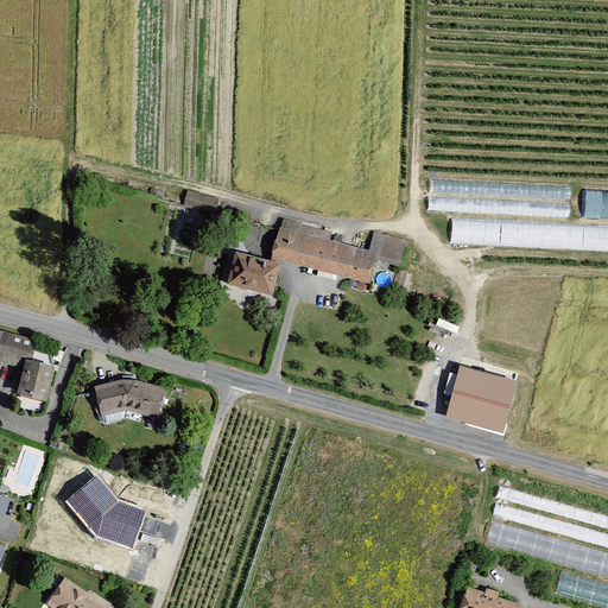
[(607,217),(607,191),(587,191),(586,217),(607,217)]
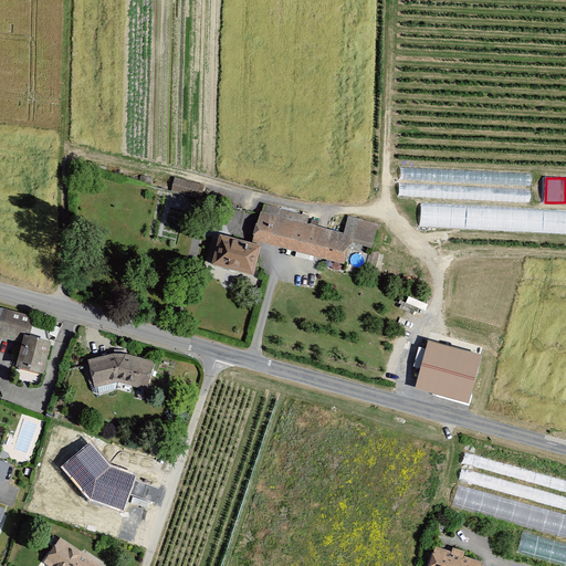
[(174,186),(170,199),(200,206),(202,192),(174,186)]
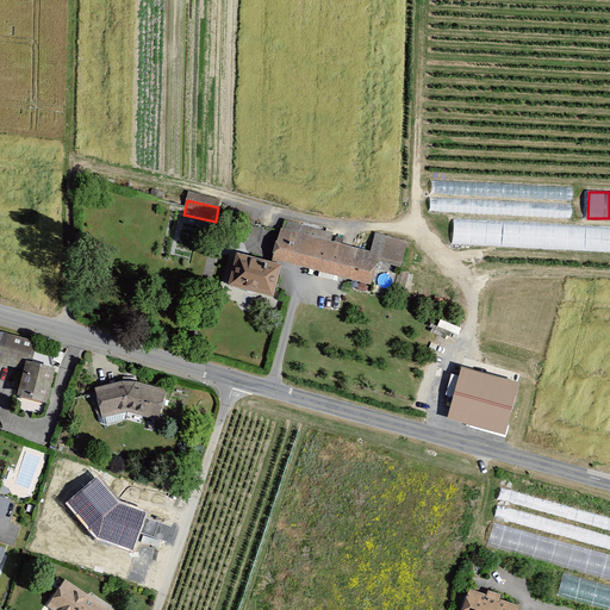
[(486,244),(487,222),(454,221),(453,243),(486,244)]
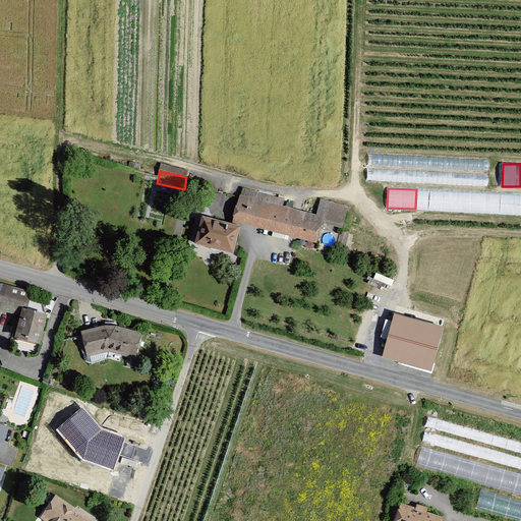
[(287,200),(243,190),(235,224),(320,244),(325,225),(344,230),(349,209),(321,201),(317,217),(285,209),(287,200)]
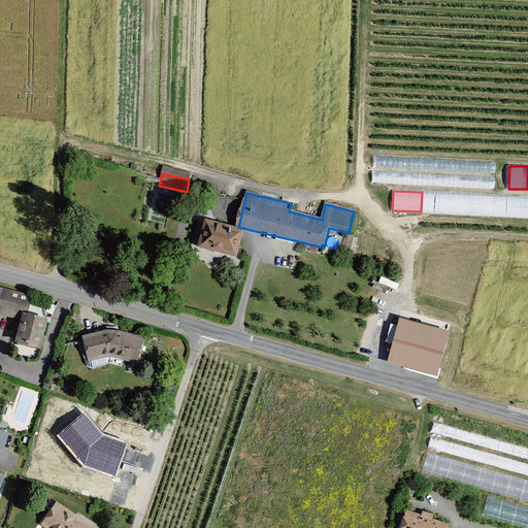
[(207,223),(200,251),(236,259),(243,232),(207,223)]
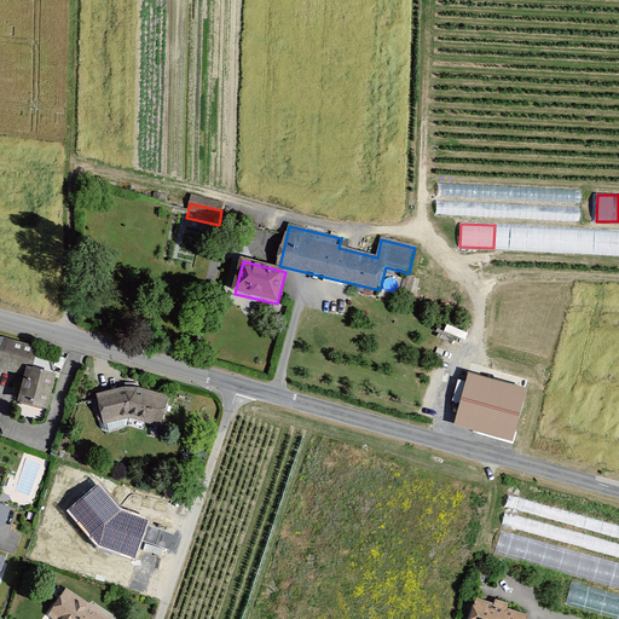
[(0,366),(30,376),(34,363),(38,347),(0,336),(0,366)]
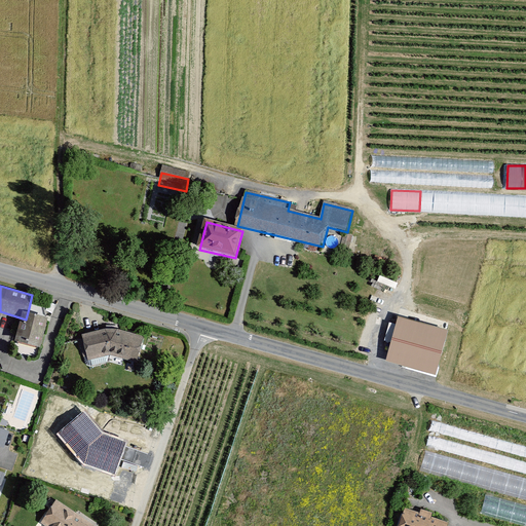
[(41,346),(47,316),(22,311),(15,341),(41,346)]
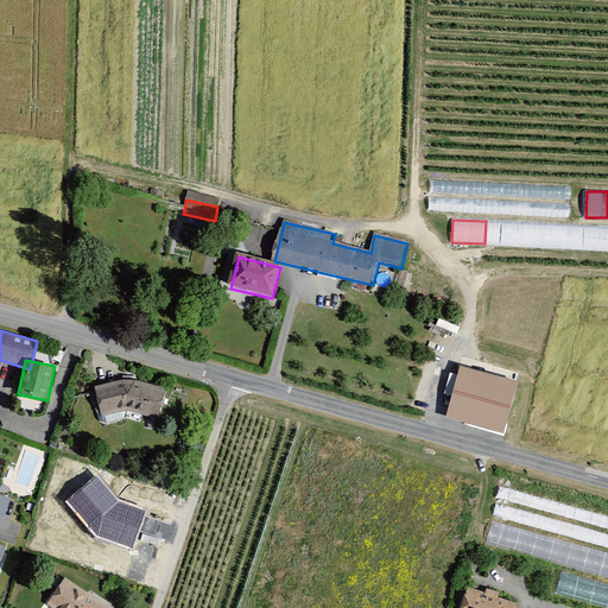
[(462,369),(449,418),(506,434),(519,385),(462,369)]
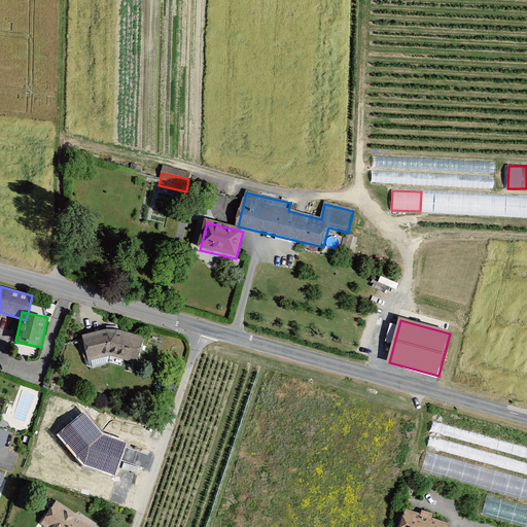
[(390,323),(386,341),(392,343),(396,325),(390,323)]
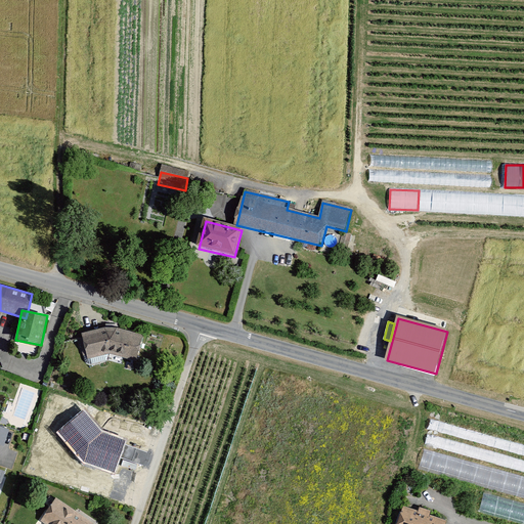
[(108,326),(83,333),(89,358),(113,353),(135,359),(144,334),(118,328),(108,326)]
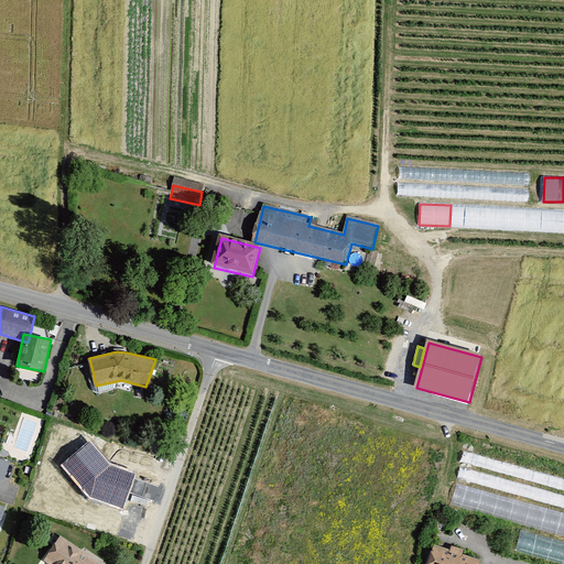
[(110,465),(90,441),(61,465),(89,500),(123,512),(137,474),(110,465)]
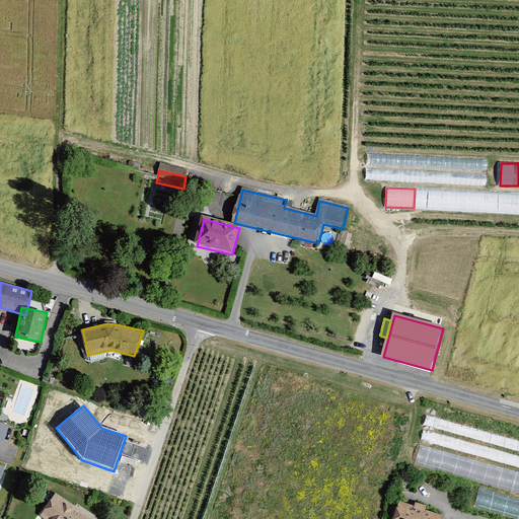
[(9,426),(0,422),(0,440),(4,442),(9,426)]
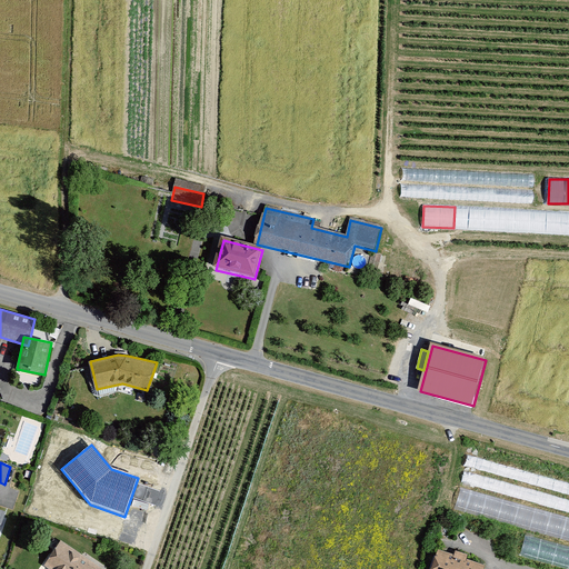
[(461,489),(456,508),(493,519),(499,499),(461,489)]
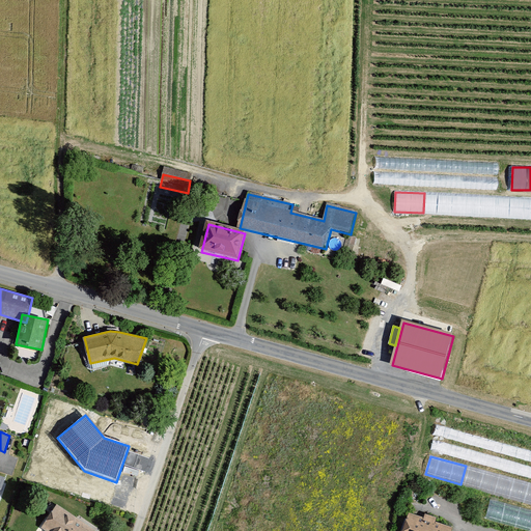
[(528,528),(530,507),(488,502),(486,522),(528,528)]
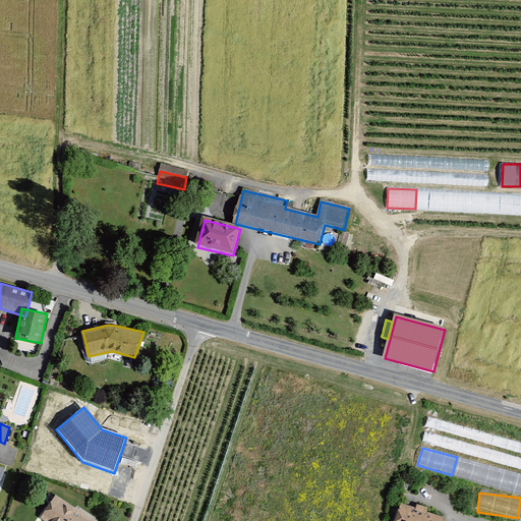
[(92,520),(56,498),(41,520),(42,520),(92,520)]
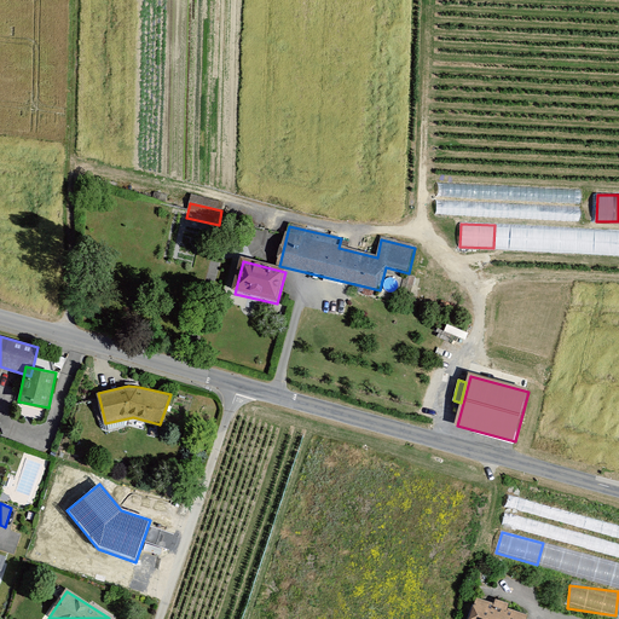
[(478,601),(472,618),(528,618),(530,617),(508,611),(510,606),(496,602),(495,607),(478,601)]
